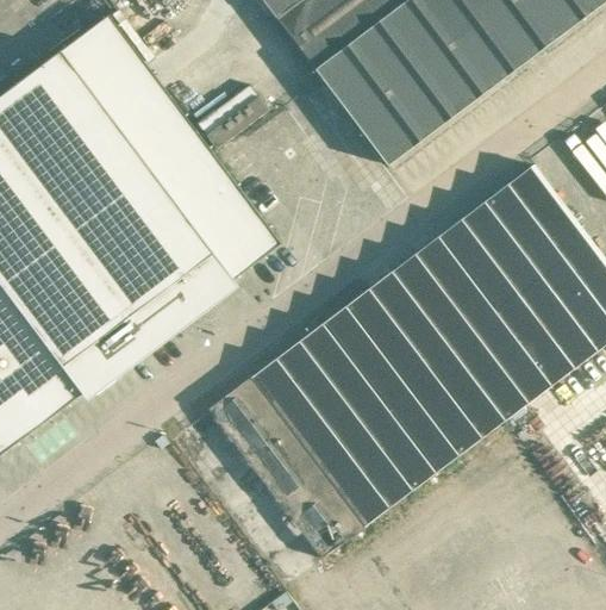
[(605,0),(261,0),(387,166),(605,0)]
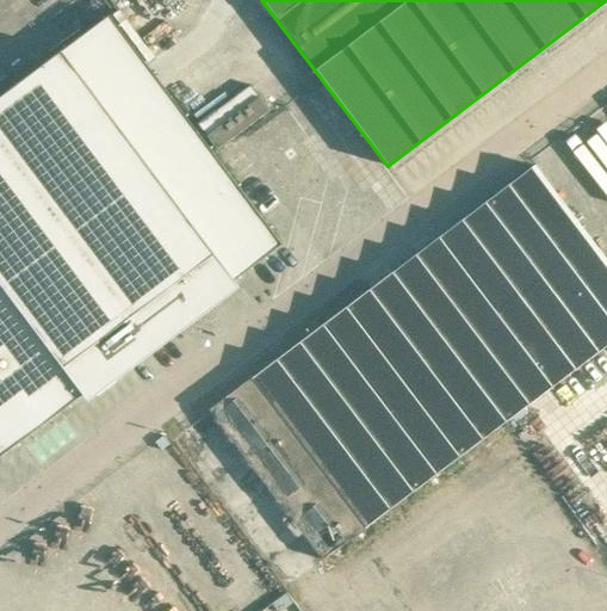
[(0,455),(81,395),(82,396),(234,283),(233,281),(264,258),(279,246),(106,17),(91,29),(0,97),(0,455)]
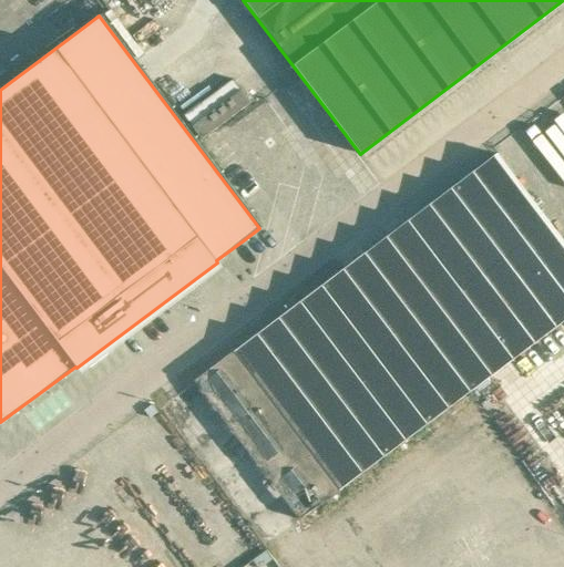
[(229,80),(181,116),(198,140),(247,103),(229,80)]
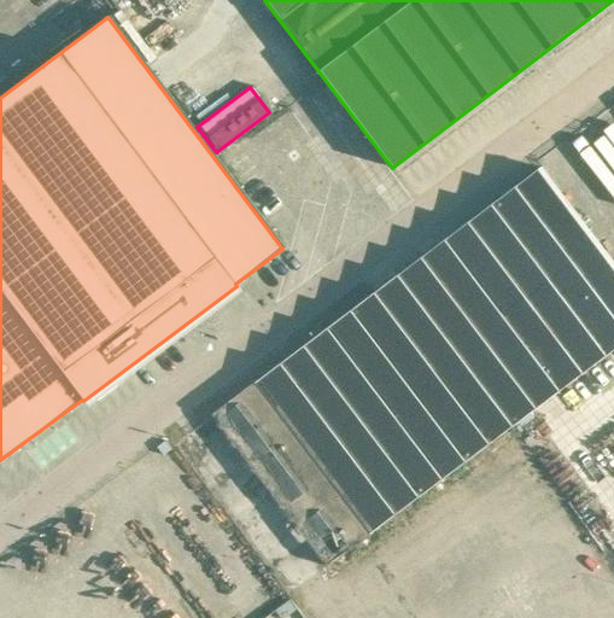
[(348,312),(249,386),(362,537),(545,400),(556,391),(613,348),(613,269),(606,258),(538,168),(513,187),(348,312)]
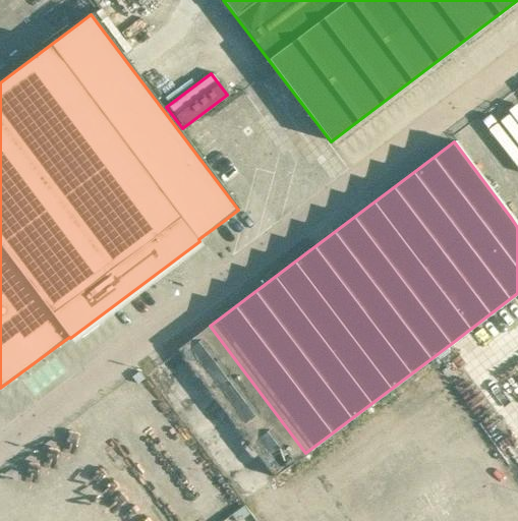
[(242,505),(229,515),(234,520),(237,520),(248,513),(242,505)]
